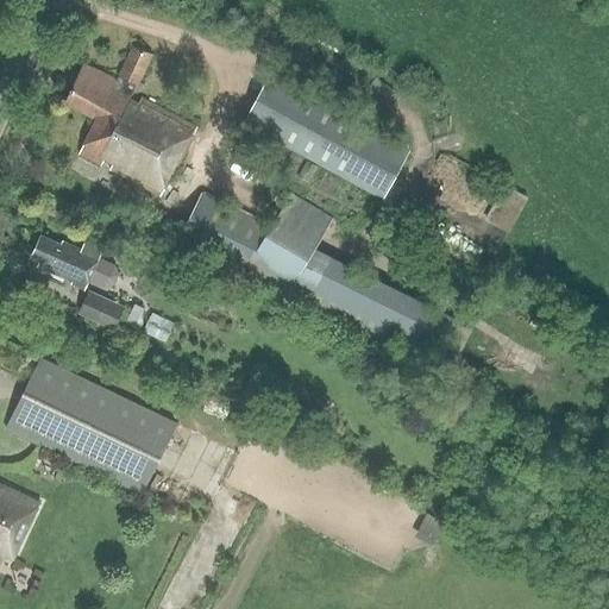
[(195,127),(140,99),(138,104),(130,99),(137,85),(151,56),(132,46),(115,80),(85,66),(66,104),(96,119),(79,155),(101,167),(104,162),(112,165),(110,170),(161,196),(195,127)]
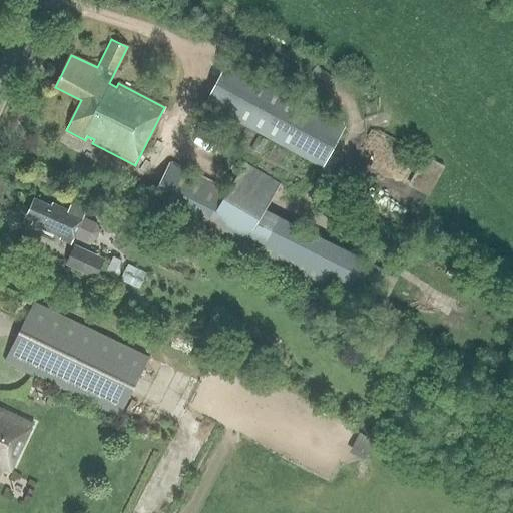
[(346,127),(225,63),(204,103),(238,121),(235,127),(254,137),(258,131),(325,167),(346,127)]
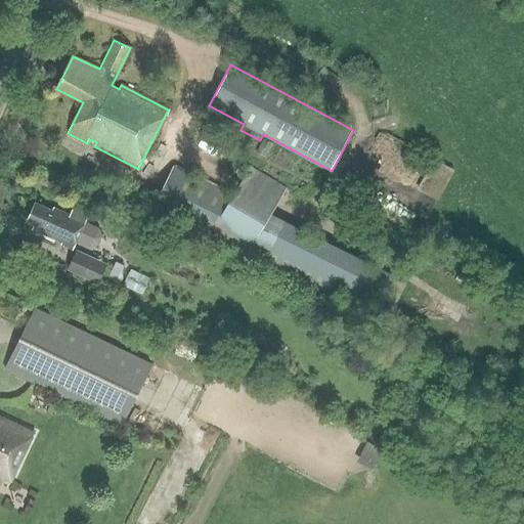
[(437,157),(424,187),(444,197),(457,166),(437,157)]
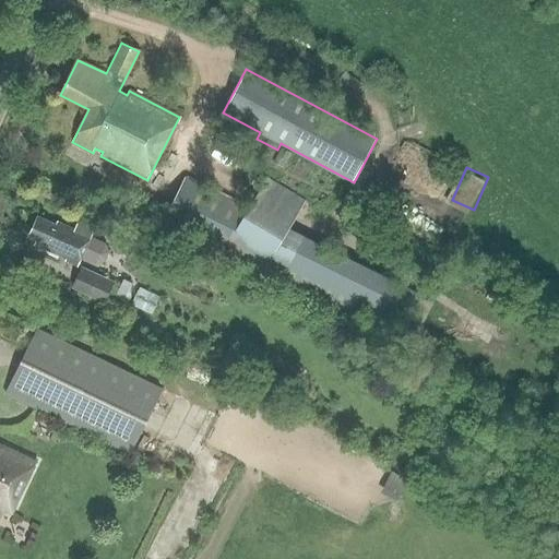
[(185,178),(162,223),(226,254),(261,273),(391,336),(413,292),(288,230),(306,201),(266,177),(248,209),(185,178)]
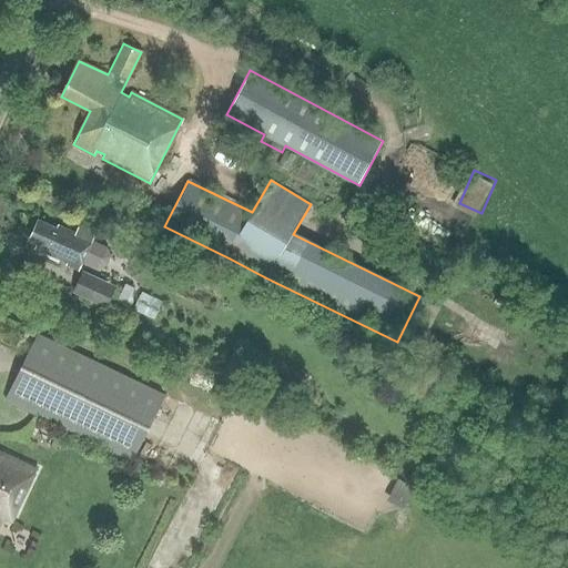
[(80,224),(75,232),(75,233),(58,225),(56,230),(39,221),(29,241),(37,244),(33,250),(79,271),(83,261),(93,266),(101,263),(105,254),(102,246),(92,242),(97,233),(80,224)]
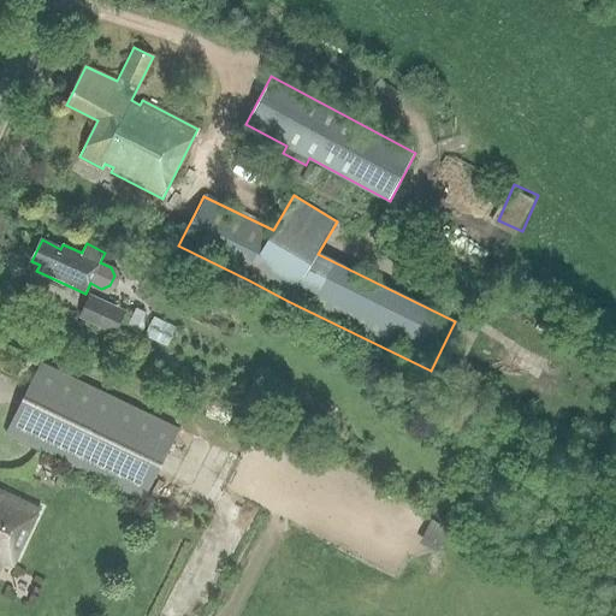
[(125,311),(89,295),(78,318),(116,335),(125,311)]
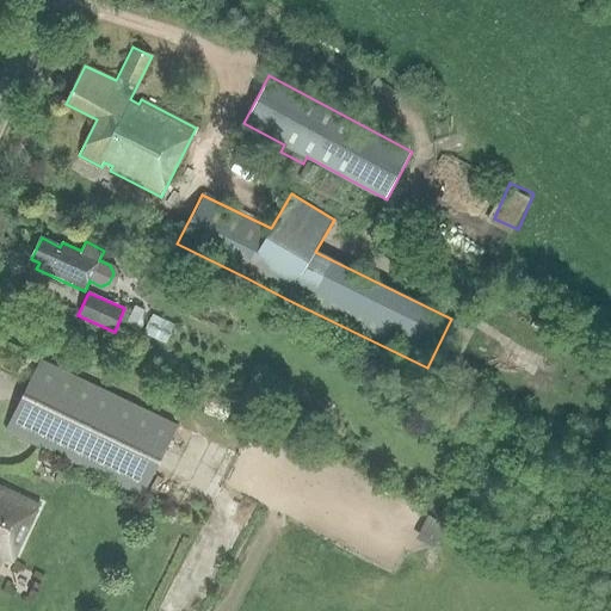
[(141,497),(176,425),(39,360),(6,431),(141,497)]
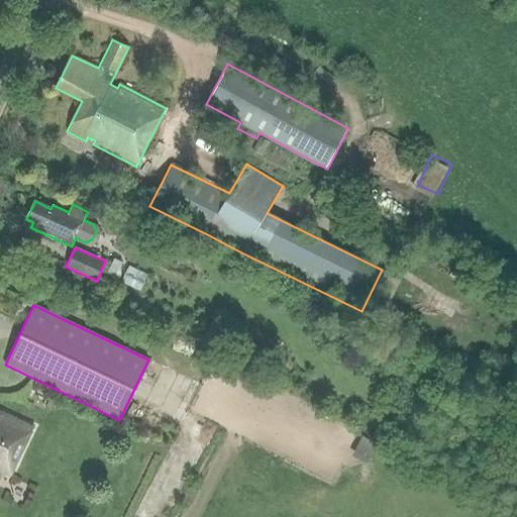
[(9,478),(32,428),(0,412),(0,477),(1,475),(9,478)]
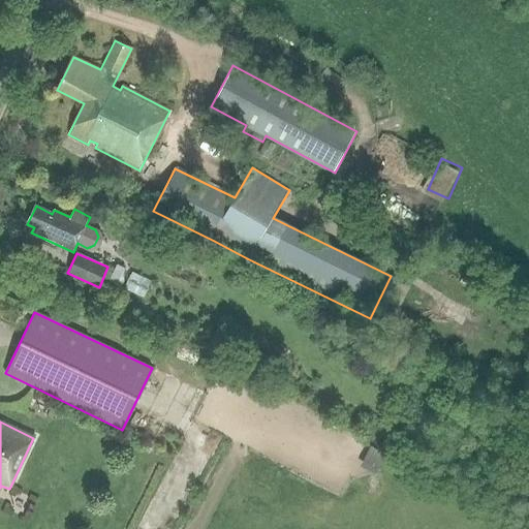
[(366,464),(383,470),(392,450),(373,443),(366,464)]
